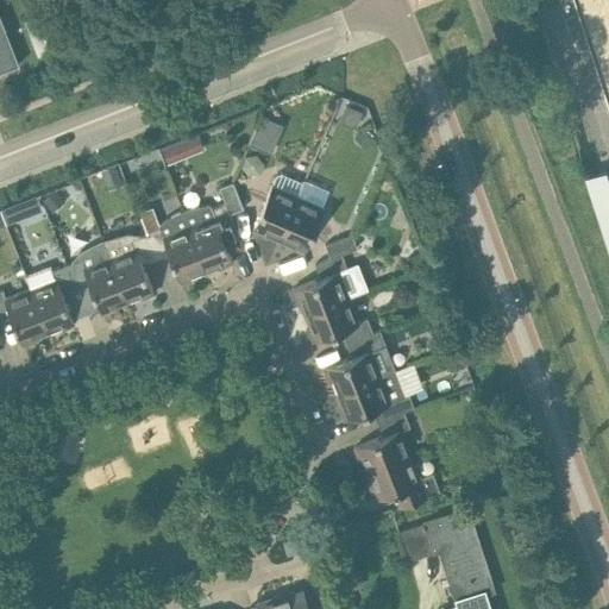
[(0,70),(19,63),(0,13),(0,70)]
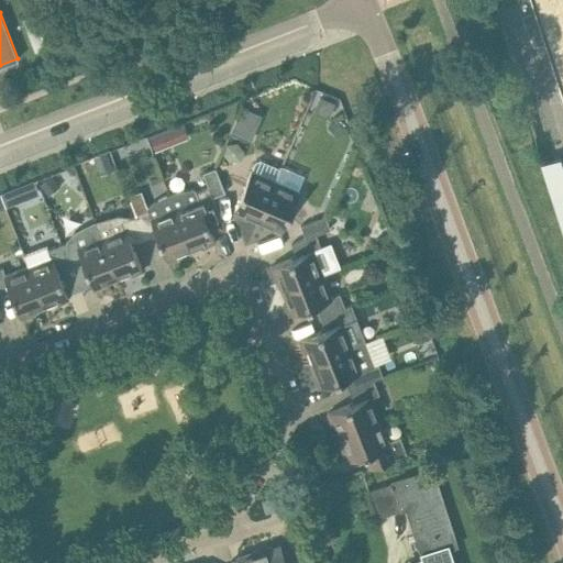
[(315,112),(332,112),(333,95),(315,94),(315,112)]
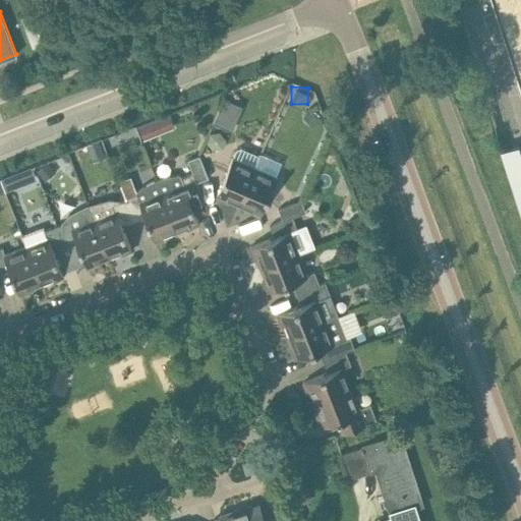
[(224,98),(214,122),(228,128),(238,104),(224,98)]
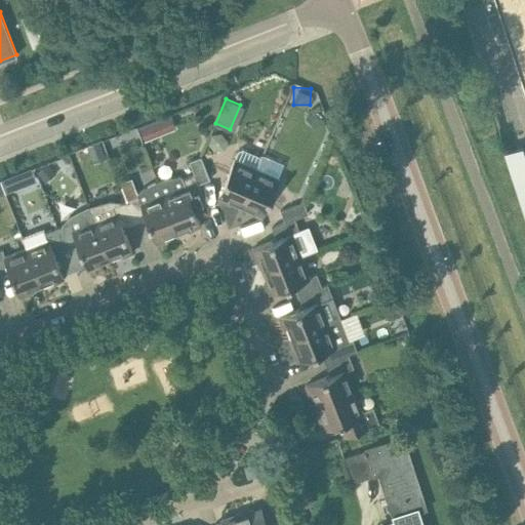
[(152,122),(139,126),(145,140),(157,135),(152,122)]
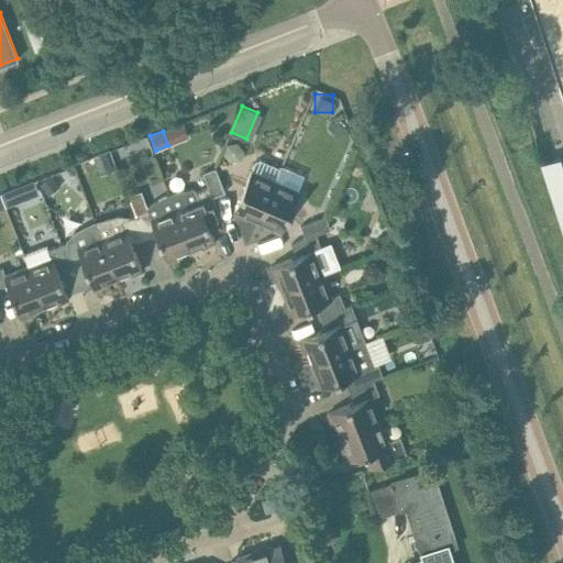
[(562,174),(558,154),(540,159),(562,242),(562,174)]
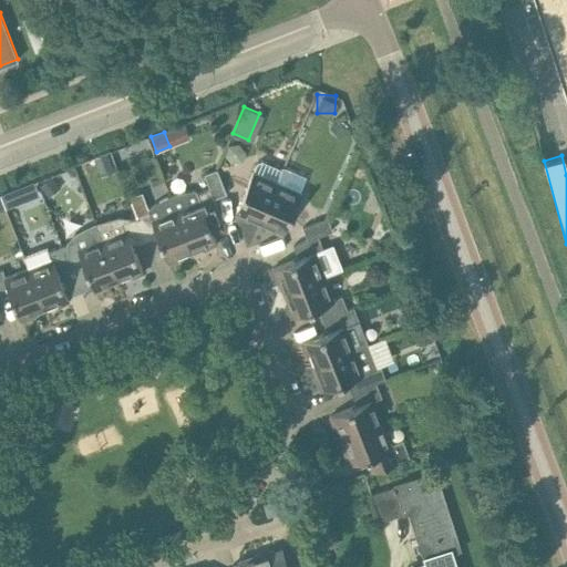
[(260,222),(278,182),(282,169),(263,161),(257,162),(235,214),(249,219),(250,217),(260,222)]
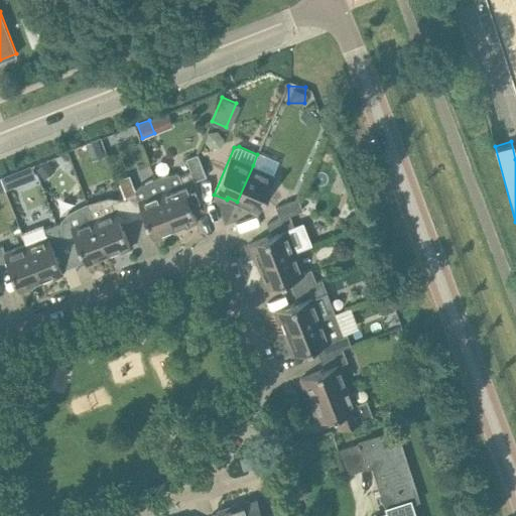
[(207,175),(200,157),(198,153),(185,157),(190,171),(195,180),(207,175)]
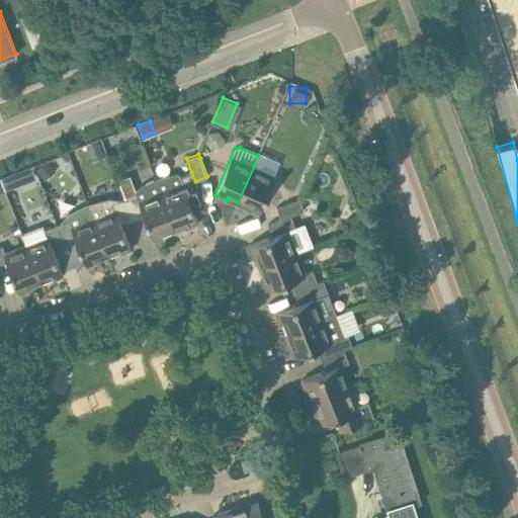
[(32,166),(22,170),(26,182),(36,178),(32,166)]
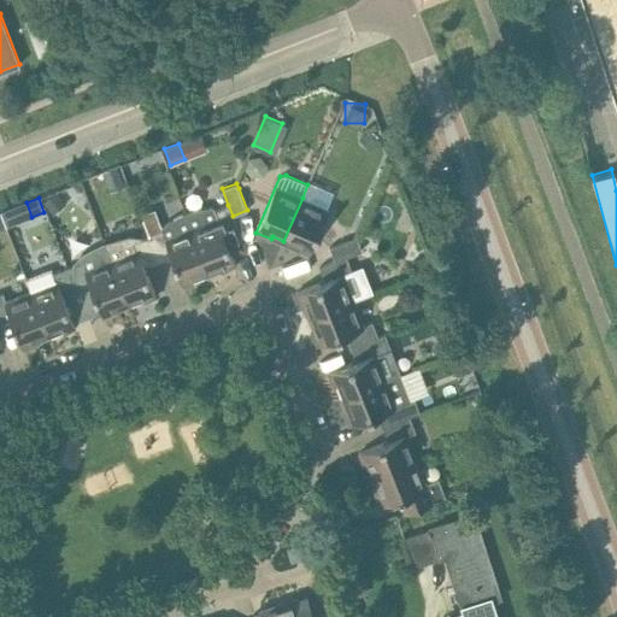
[(309,254),(318,233),(328,209),(303,198),(283,241),(294,246),(293,248),(309,254)]
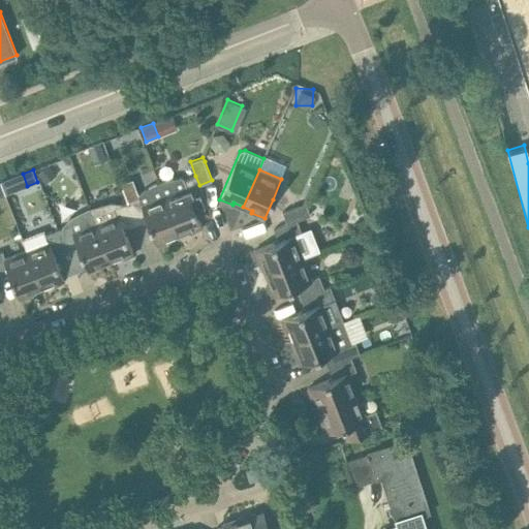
[(206,197),(199,185),(195,176),(184,180),(183,177),(169,179),(159,182),(164,195),(180,234),(189,230),(190,232),(203,227),(193,203),(206,197)]
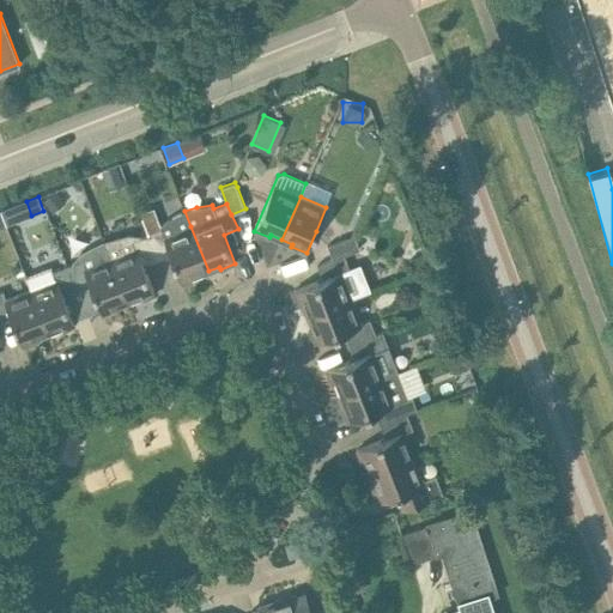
[(198,275),(208,271),(190,226),(184,211),(175,214),(159,225),(161,229),(147,234),(158,261),(171,255),(182,284),(198,278),(198,275)]
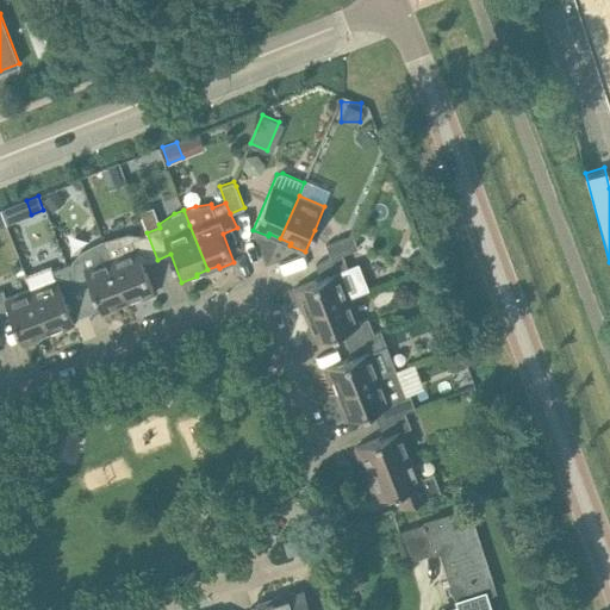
[(147,232),(141,235),(141,234),(128,232),(105,238),(104,240),(110,257),(128,300),(138,297),(139,299),(155,293),(144,265),(157,260),(147,232)]
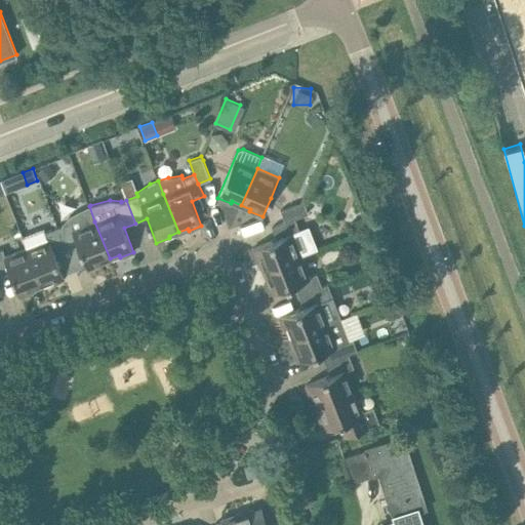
[(294,218),(308,212),(304,201),(281,209),(285,221),(294,218)]
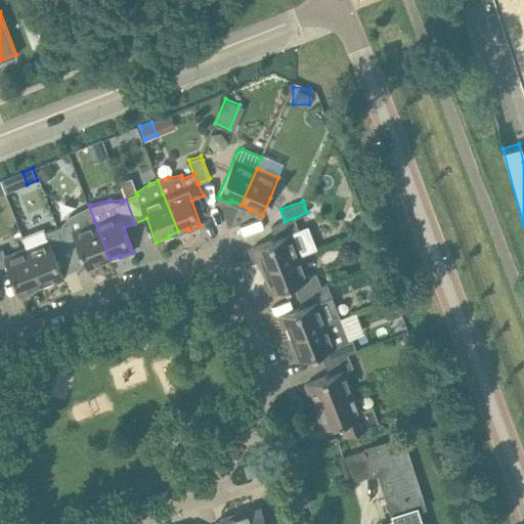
[(100,262),(110,258),(94,221),(89,206),(69,215),(61,223),(62,225),(57,226),(67,249),(78,245),(88,269),(101,264),(100,262)]
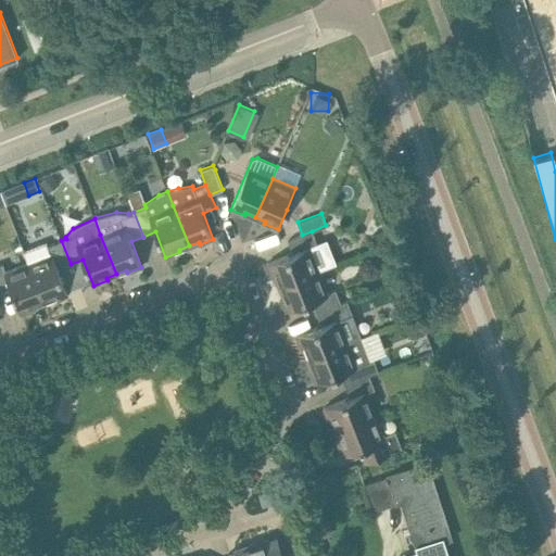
[(323,242),(317,244),(312,231),(302,235),(288,240),(293,252),(267,263),(273,276),(275,276),(279,286),(318,269),(336,263),(328,244),(323,242)]
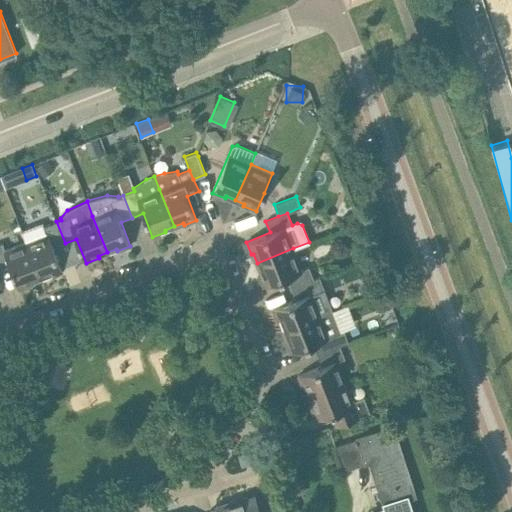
[(54,248),(65,243),(56,221),(44,226),(43,222),(21,230),(26,241),(40,278),(50,275),(50,277),(63,272),(54,248)]
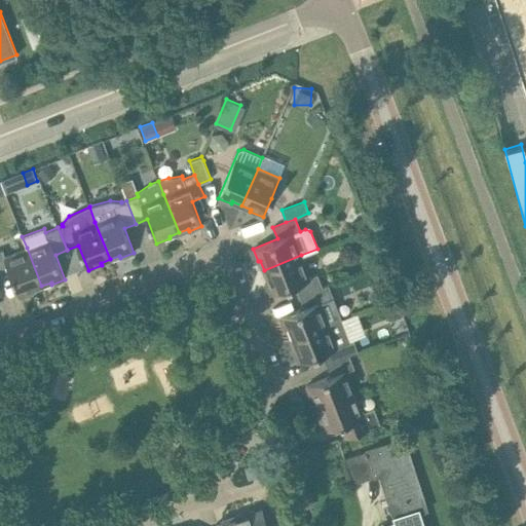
[(32,290),(41,286),(27,248),(5,257),(2,250),(0,250),(0,275),(10,272),(20,297),(33,292),(32,290)]
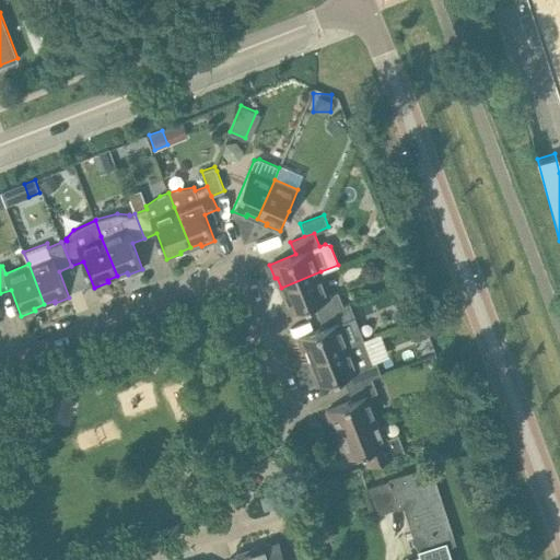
[(343,305),(338,291),(330,294),(321,271),(281,288),(284,298),(282,299),(288,313),(314,302),(318,315),(343,305)]
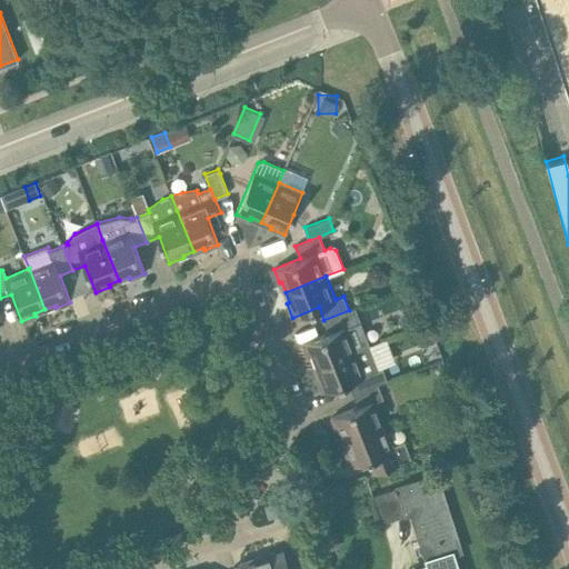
[(361,321),(355,323),(349,310),(323,320),(329,332),(302,342),(308,357),(310,356),(315,366),(370,345),(361,321)]
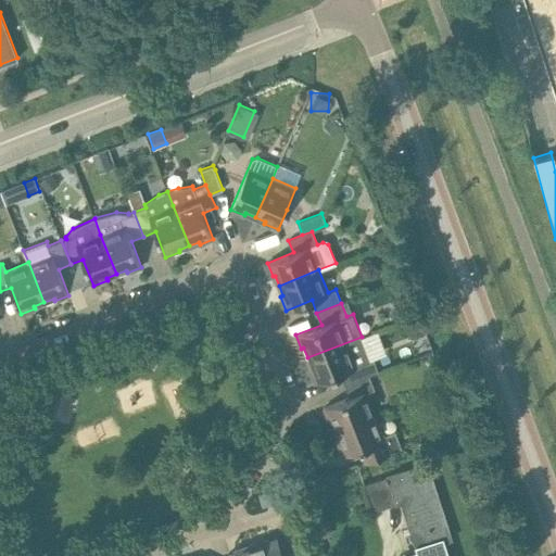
[(369,375),(378,370),(374,358),(371,359),(362,337),(307,357),(311,368),(308,368),(314,382),(340,373),(345,384),(369,375)]
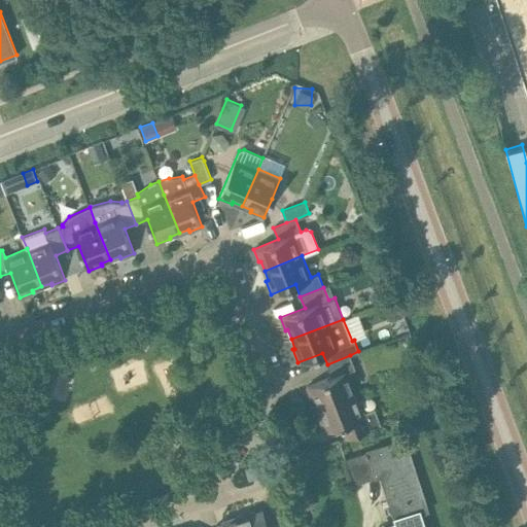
[(348,372),(355,369),(350,355),(327,364),(331,376),(307,386),(312,398),(314,398),(318,408),(356,393),(348,372)]
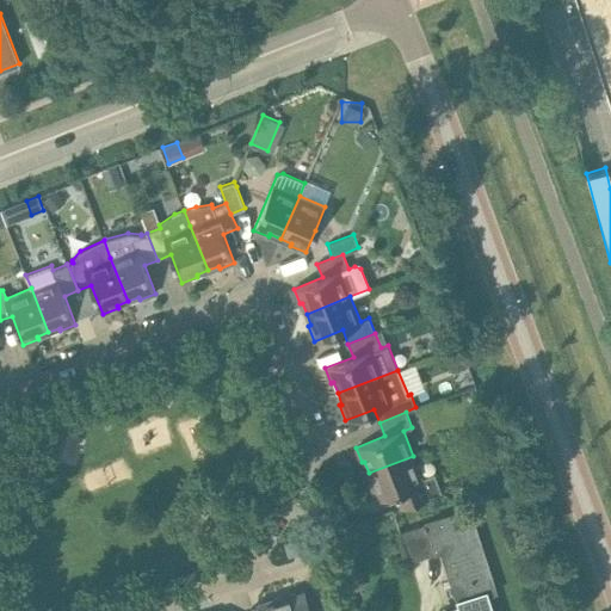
[(494,456),(489,462),(492,468),(503,464),(500,454),(499,455),(494,456)]
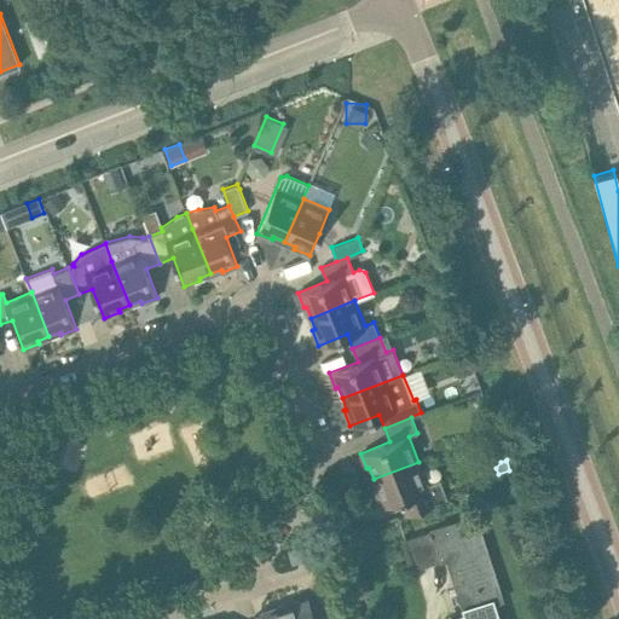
[(418,462),(374,479),(377,490),(376,491),(382,507),(410,496),(416,509),(446,497),(440,481),(428,486),(418,462)]
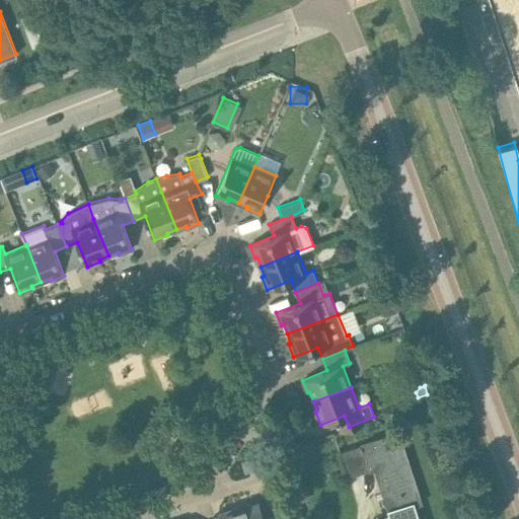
[(420,502),(401,447),(396,434),(359,446),(340,452),(348,476),(371,469),(370,467),(380,464),(384,475),(379,476),(392,514),(377,518),(416,518),(413,508),(415,508),(414,504),(420,502)]
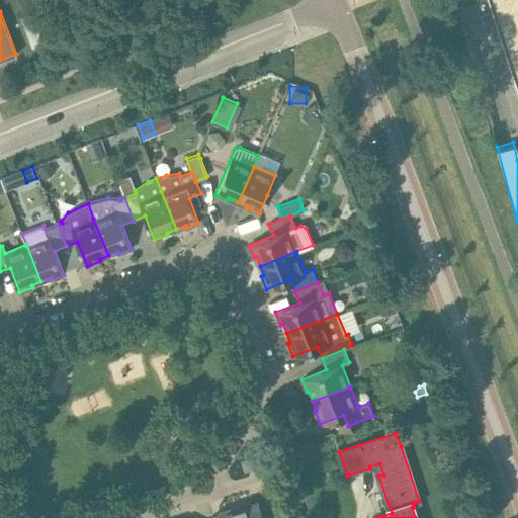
[(252,455),(242,459),(245,470),(256,466),(252,455)]
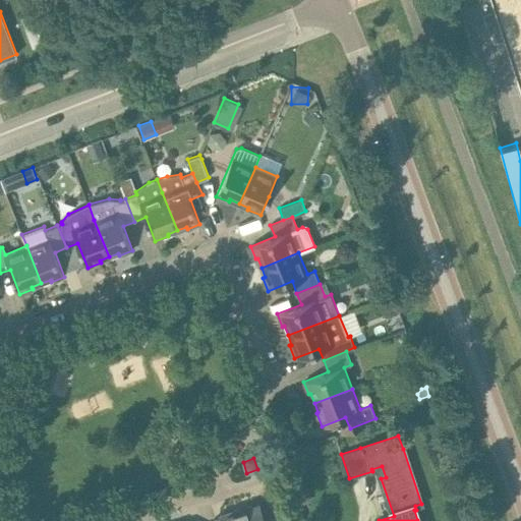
[(278,520),(277,520),(265,520),(258,504),(251,507),(250,504),(235,509),(239,520),(278,520)]
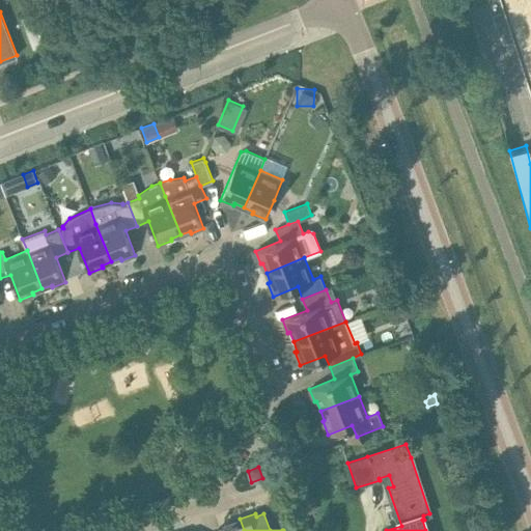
[(244,530),(240,519),(224,524),(225,527),(217,529),(217,530),(244,530)]
